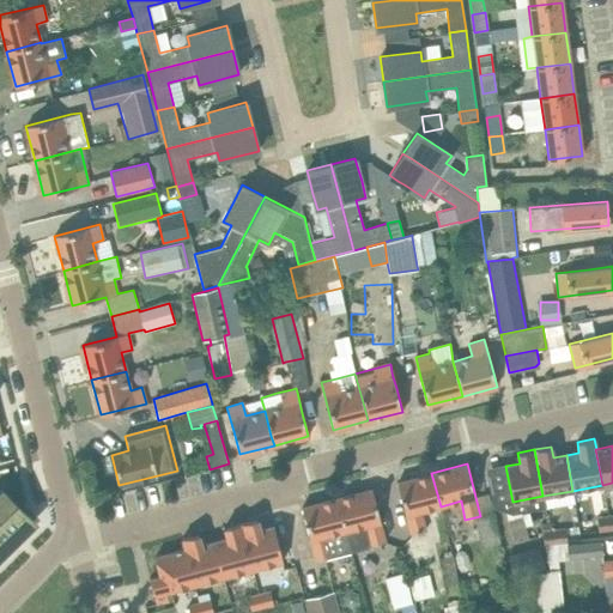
[(441,507),(431,473),(396,483),(402,505),(411,535),(425,530),(420,511),(441,507)]
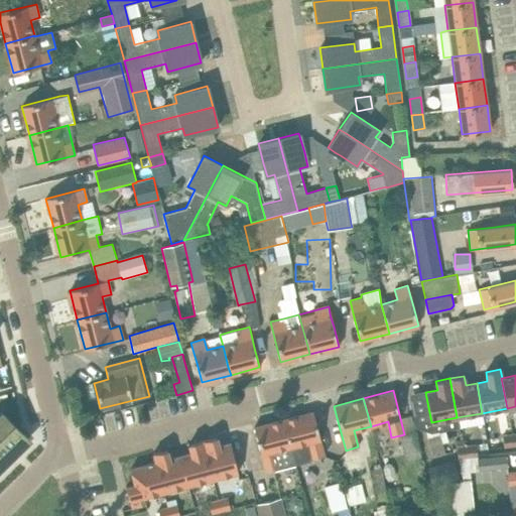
[(312,411),(283,419),(286,430),(294,464),(311,459),(324,456),(317,431),(312,411)]
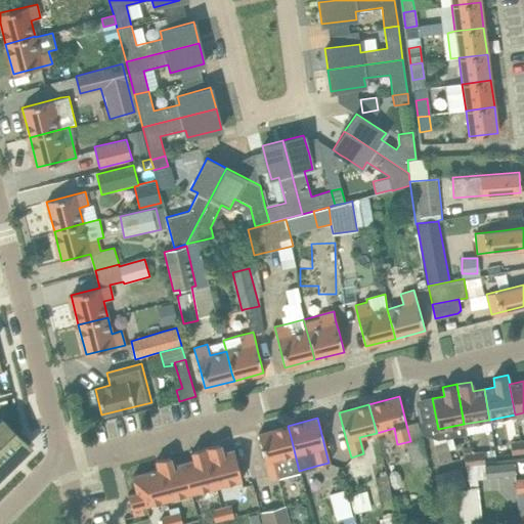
[(3,419),(0,421),(0,444),(14,460),(29,445),(3,419)]
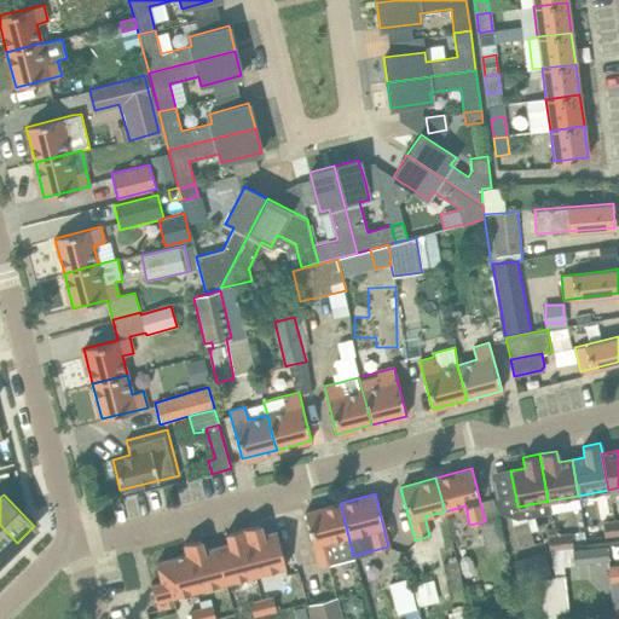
[(340,503),(305,512),(308,526),(311,536),(318,565),(333,560),(353,556),(343,516),(340,503)]
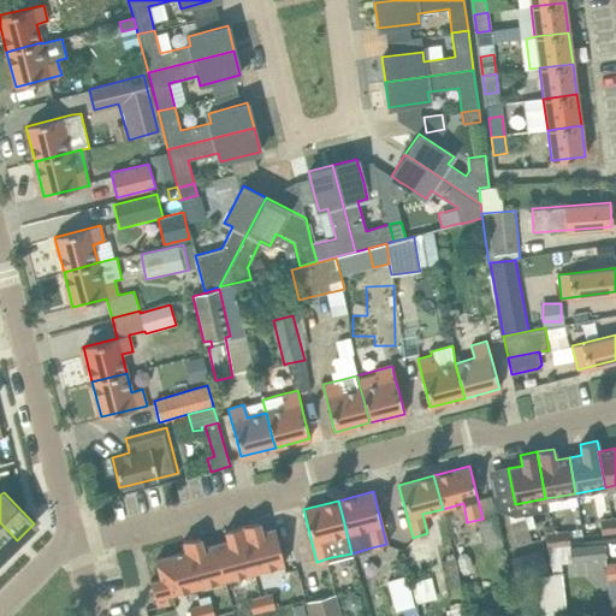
[(483,520),(478,521),(485,550),(503,544),(495,516),(483,520)]
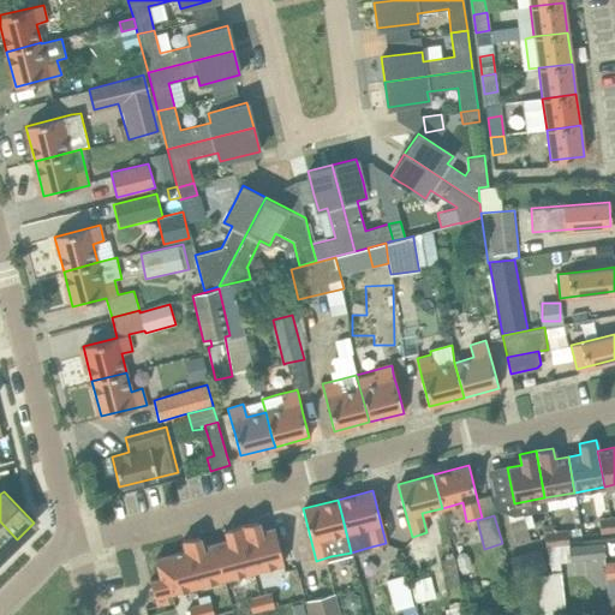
[(601,533),(614,531),(614,517),(599,519),(601,533)]
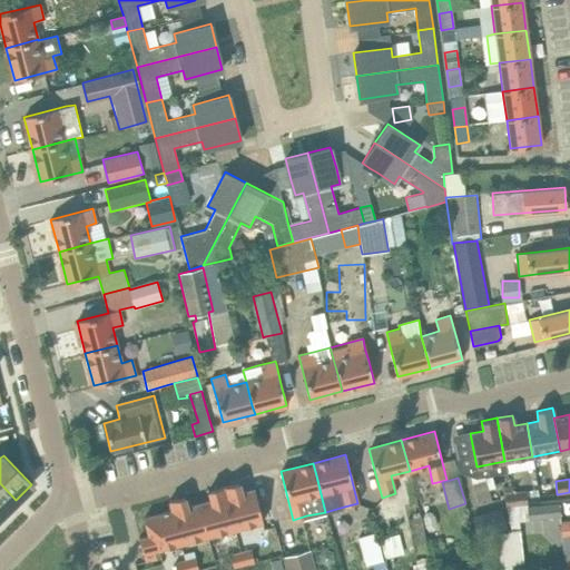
[(239,482),(224,487),(235,529),(263,521),(254,489),(242,492),(239,482)]
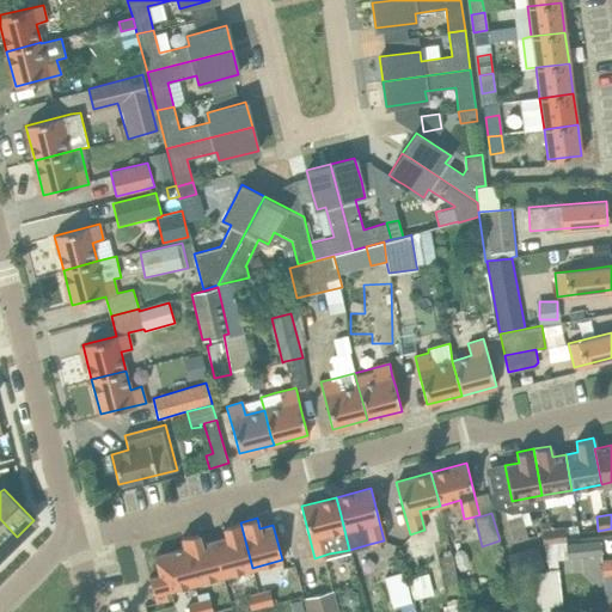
[(0,519),(0,552),(17,537),(0,519)]
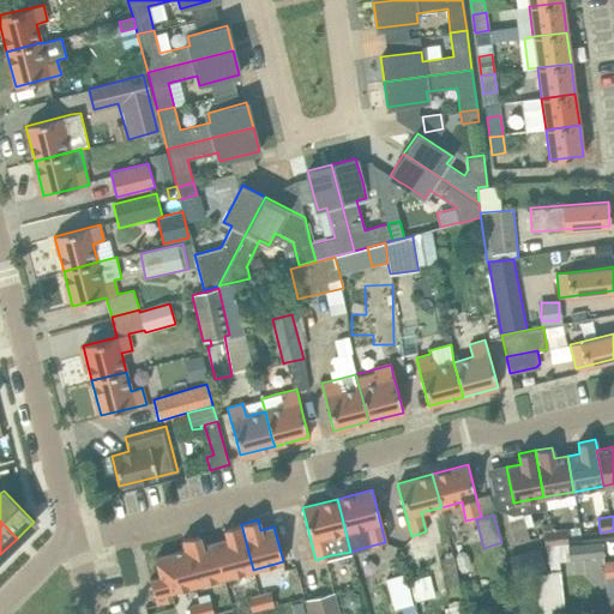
[(567,529),(554,530),(554,523),(542,523),(542,531),(545,531),(546,546),(569,543),(567,529)]
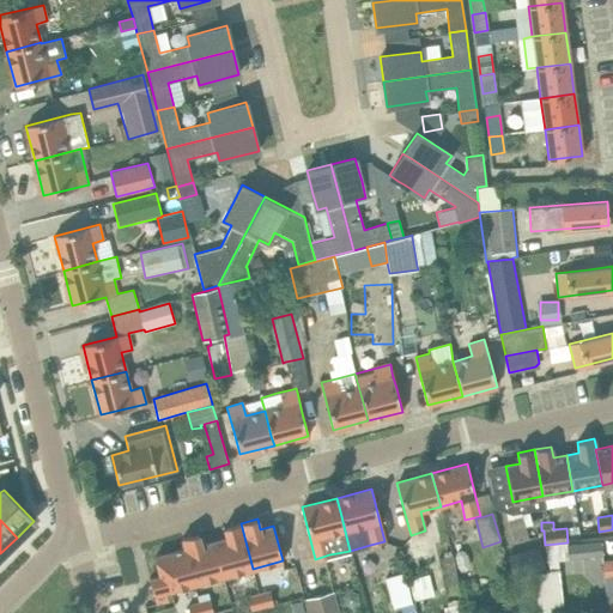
[(226,538),(214,541),(223,576),(253,569),(241,523),(224,527),(226,538)]
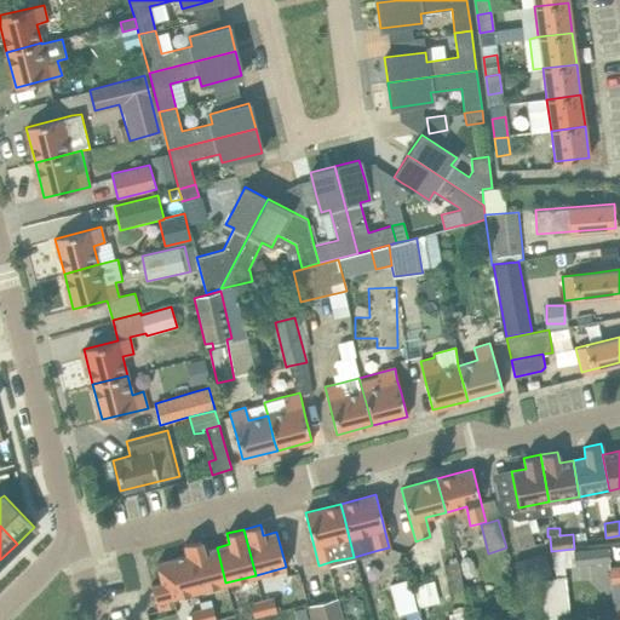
[(184,545),(187,555),(196,591),(225,583),(217,547),(204,551),(201,540),(184,545)]
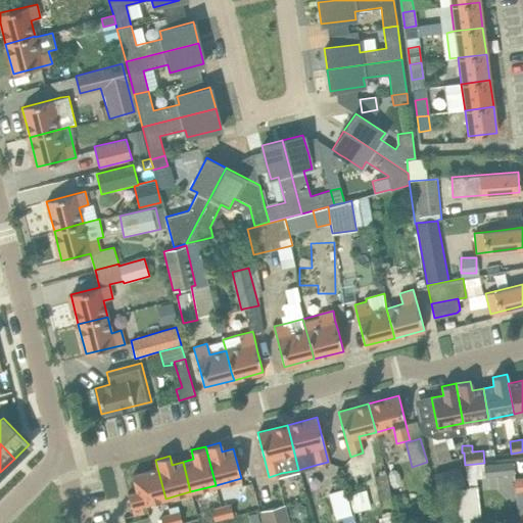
[(484,464),(485,477),(514,474),(513,461),(484,464)]
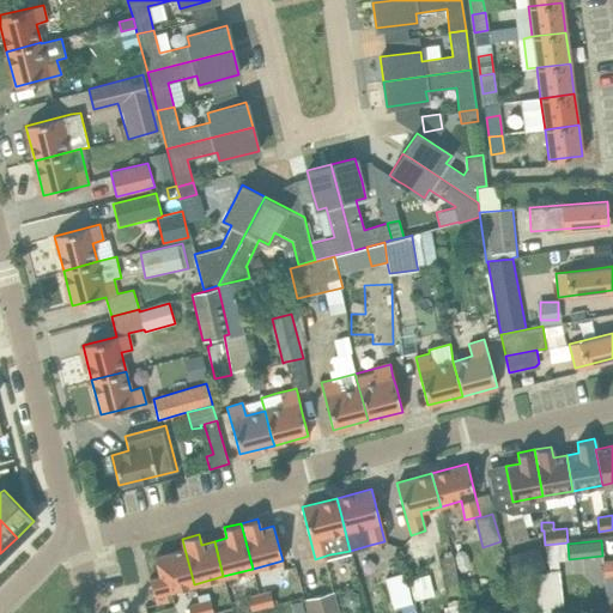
[(513,574),(544,566),(539,547),(508,556),(513,574)]
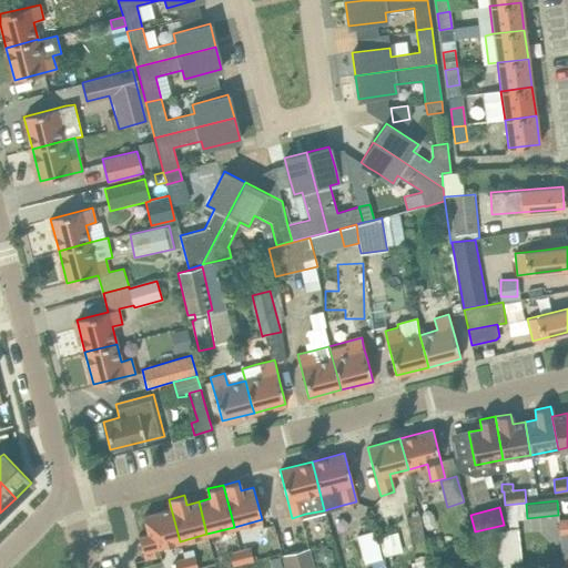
[(148,533),(139,535),(144,559),(155,556),(153,548),(180,541),(171,508),(143,516),(148,533)]
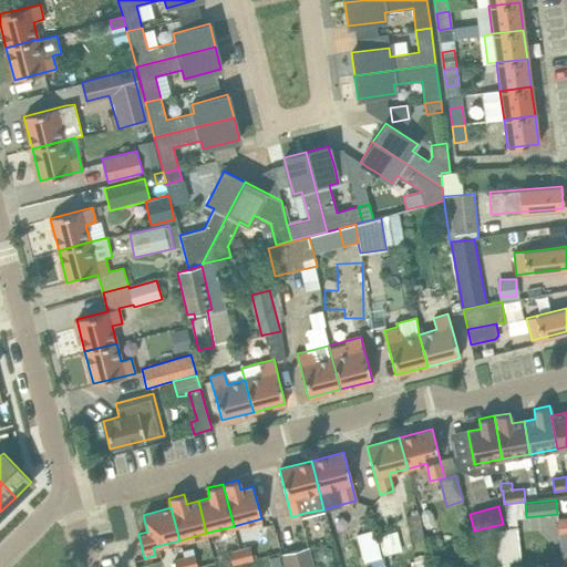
[(413,550),(424,548),(415,514),(405,516),(413,550)]
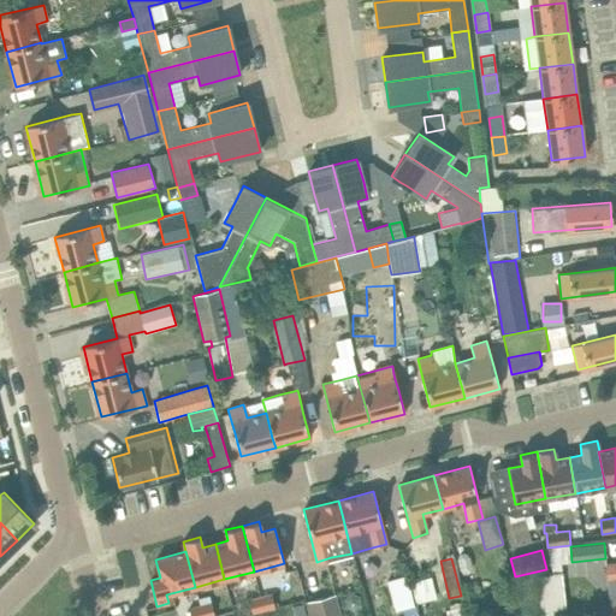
[(615,562),(605,564),(608,580),(615,578),(615,562)]
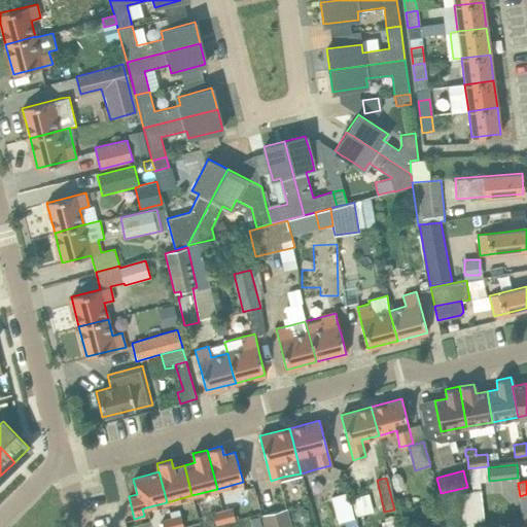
[(472,490),(472,491),(459,493),(462,524),(484,522),(481,490),(472,490)]
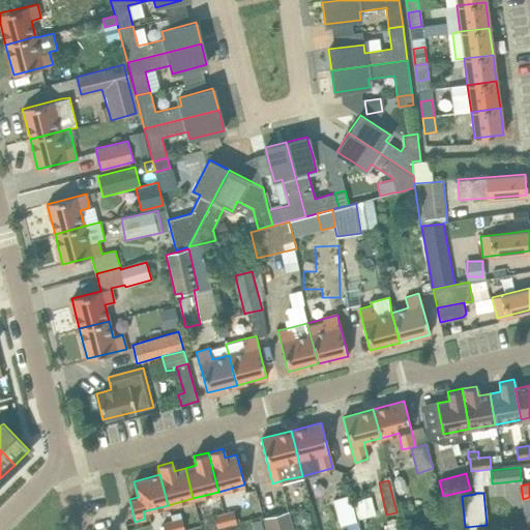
[(332,499),(340,525),(356,521),(349,495),(332,499)]
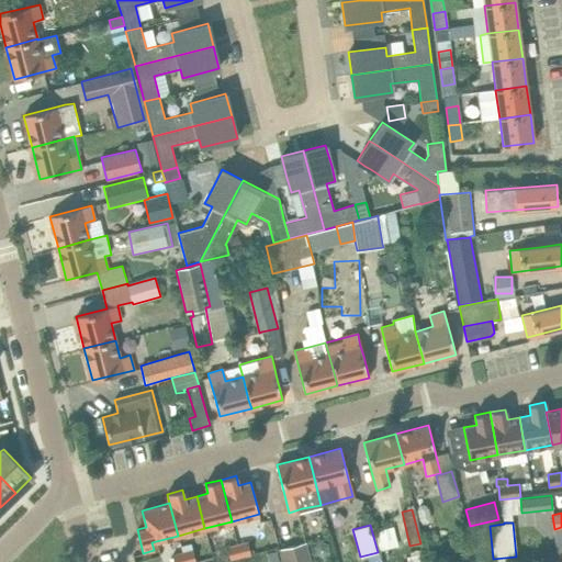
[(240,555),(249,553),(246,541),(237,543),(240,555)]
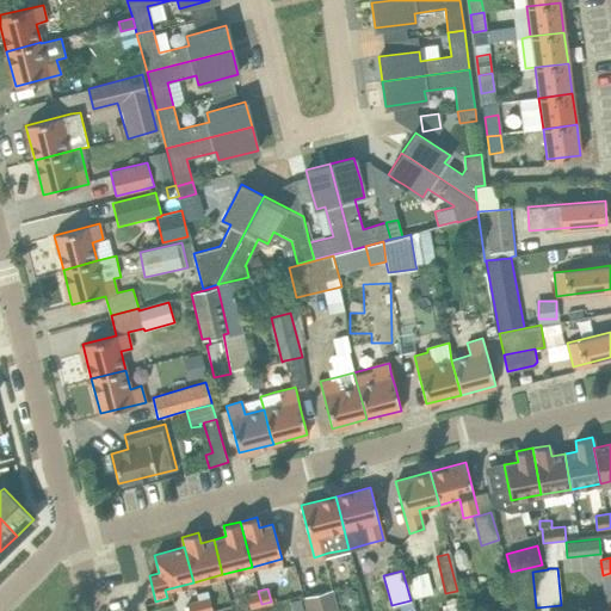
[(307,610),(339,610),(333,588),(303,597),(307,610)]
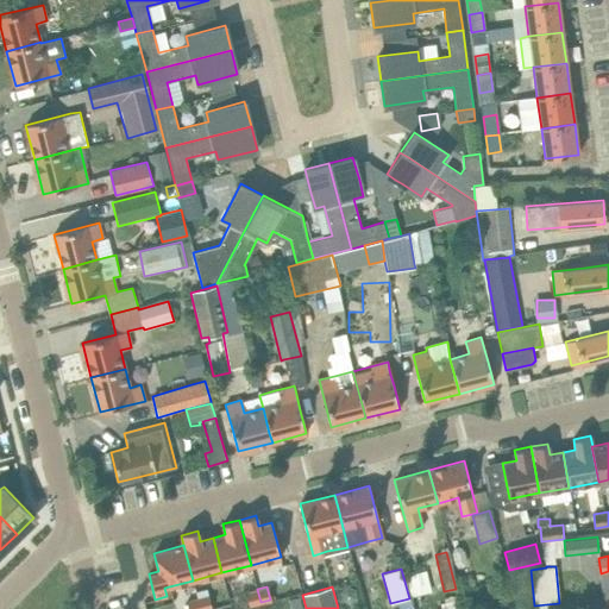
[(249,606),(261,602),(257,589),(245,592),(249,606)]
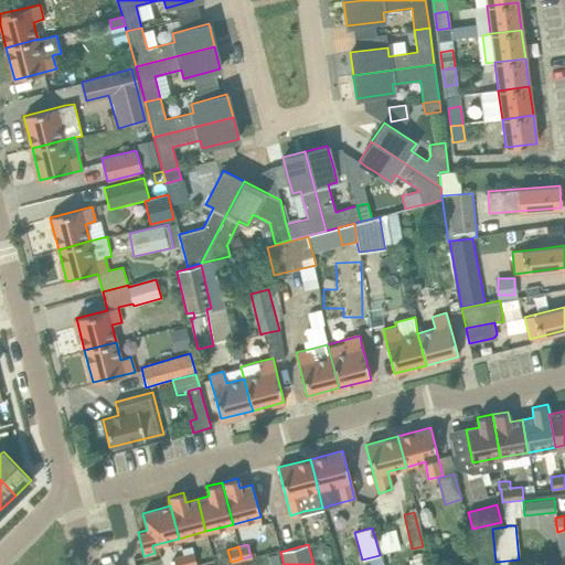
[(184,564),(190,564),(195,564),(192,553),(183,555),(184,564)]
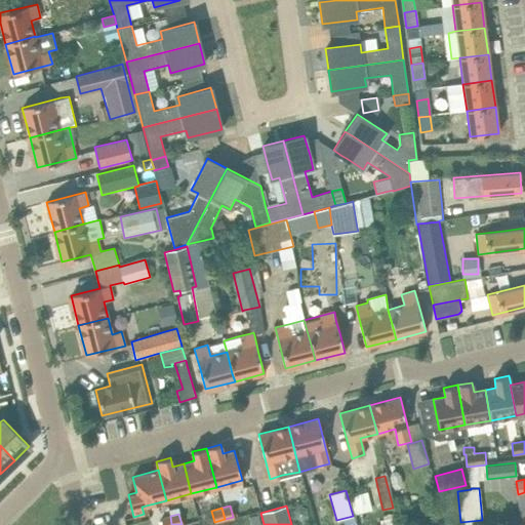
[(260,524),(257,514),(249,517),(251,524),(260,524)]
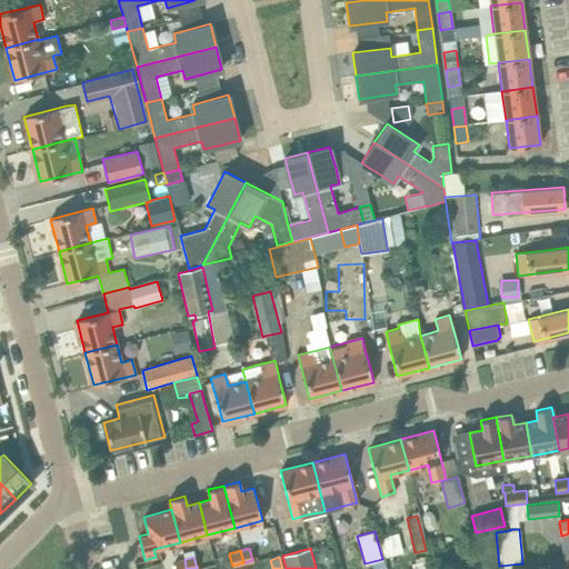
[(186,568),(185,559),(173,562),(175,568),(186,568)]
